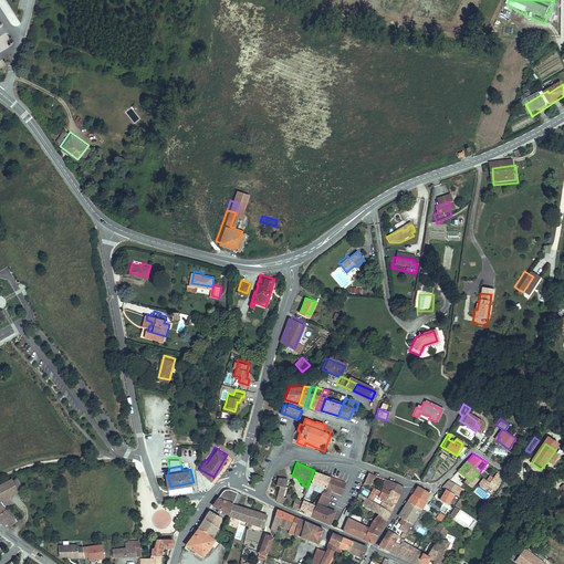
[(314,470),(310,480),(325,486),(326,487),(330,477),(327,476),(314,470)]
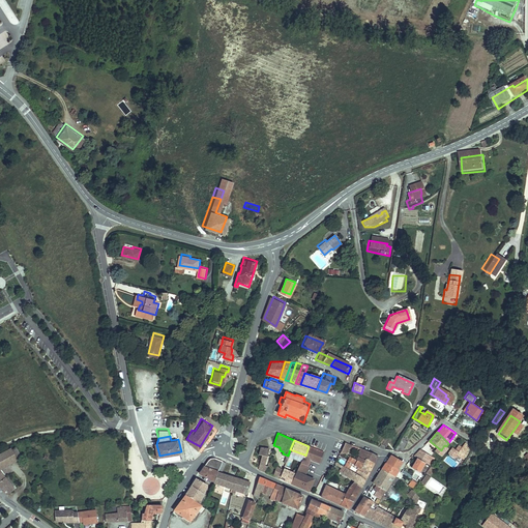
[(360,457),(357,456),(355,455),(353,458),(357,460),(363,464),(367,460),(375,463),(378,457),(346,441),(344,440),(343,443),(346,444),(348,446),(349,447),(359,451),(362,453),(360,457)]
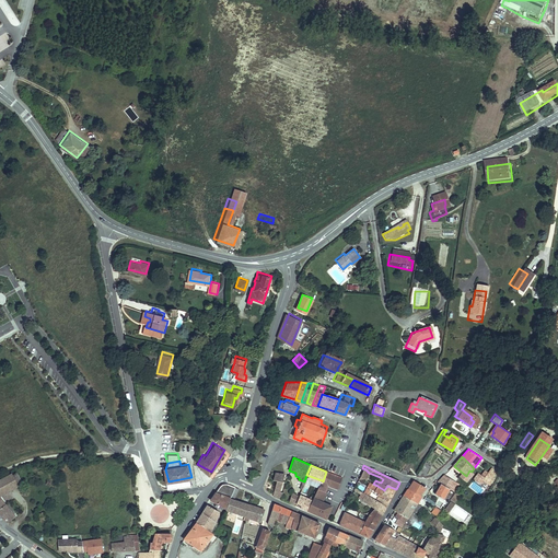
[(488,474),(492,478),(497,472),(491,468),(488,474)]
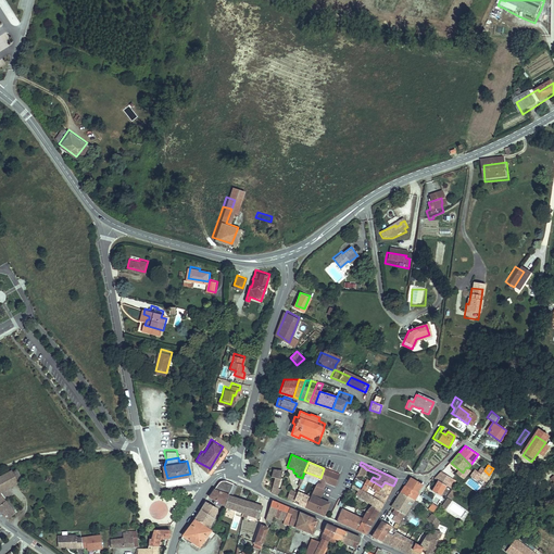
[(20,479),(14,468),(0,475),(0,488),(1,489),(20,479)]
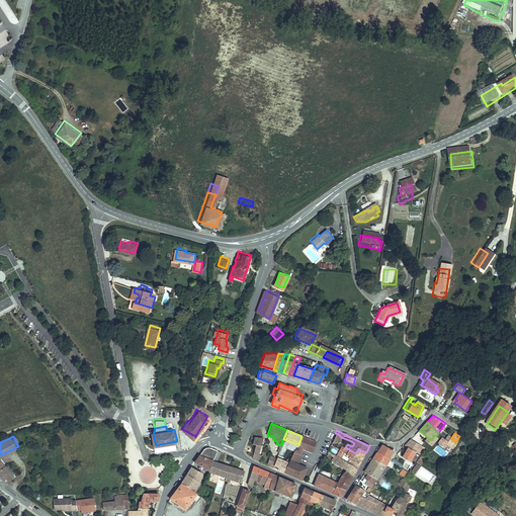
[(313,452),(317,441),(302,436),(298,445),(294,449),(294,450),(299,453),(301,452),(304,447),(313,452)]
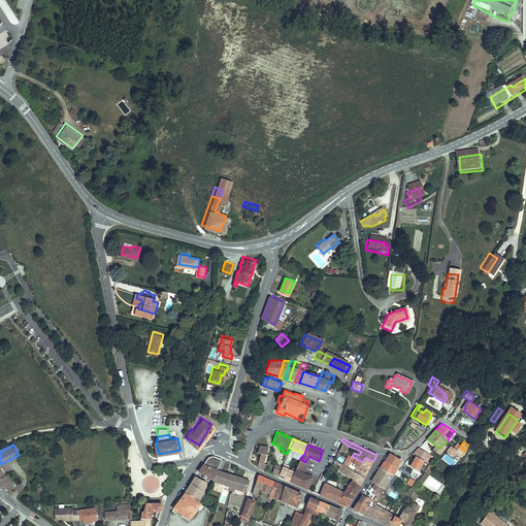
[(264,461),(267,447),(259,446),(257,451),(260,452),(257,464),(260,466),(262,461),(264,461)]
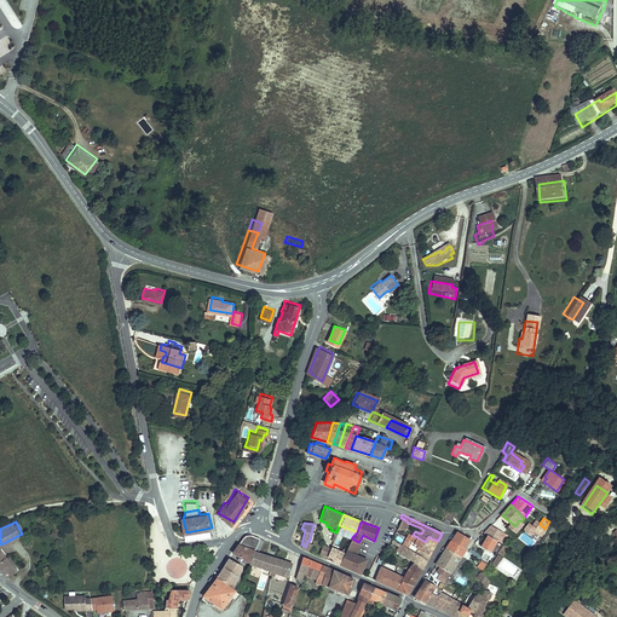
[(534,532),(536,529),(530,524),(525,530),(531,536),(534,532)]
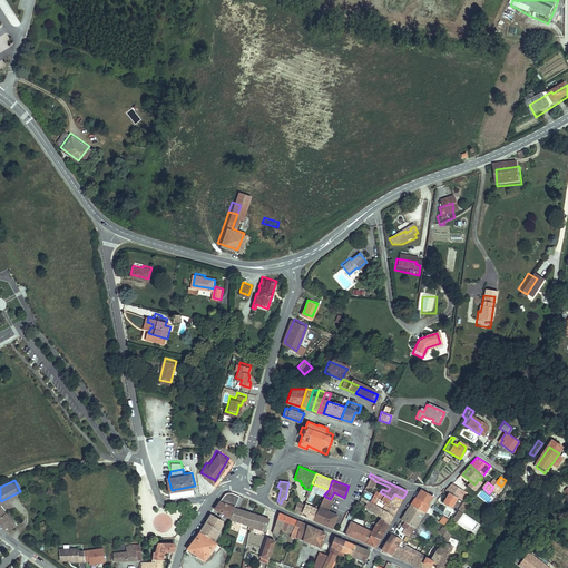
[(453,485),(447,490),(450,492),(456,497),(460,489),(453,485)]
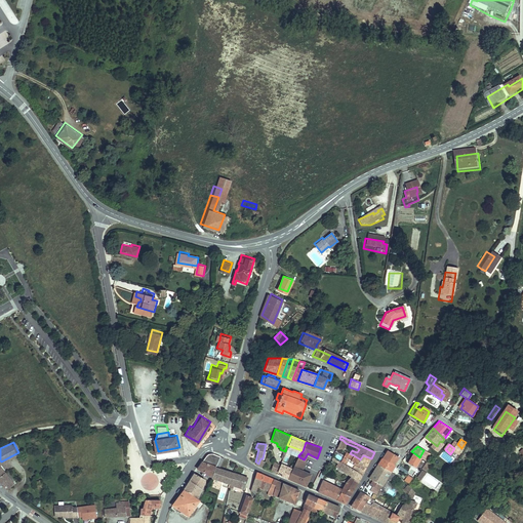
[(217,465),(220,456),(214,453),(215,451),(210,448),(199,467),(213,478),(213,477),(217,466),(217,465)]
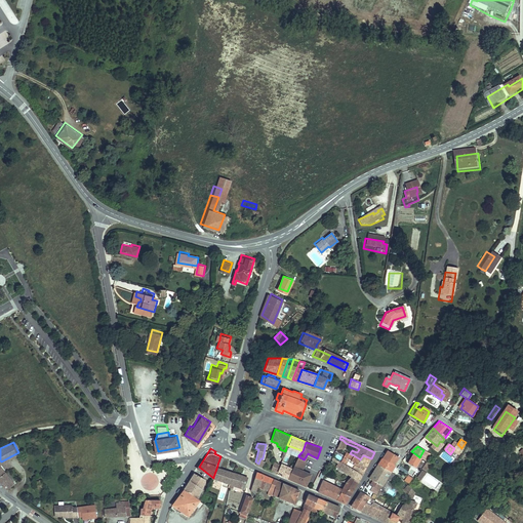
[(424,450),(419,457),(423,459),(428,452),(424,450)]
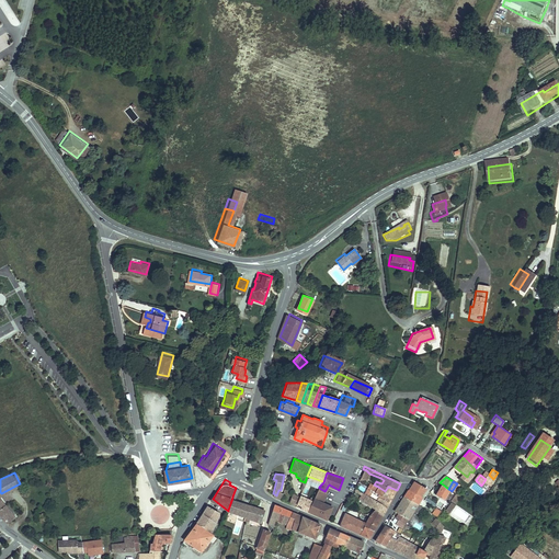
[(422,498),(426,489),(423,487),(419,486),(413,482),(409,490),(422,498)]
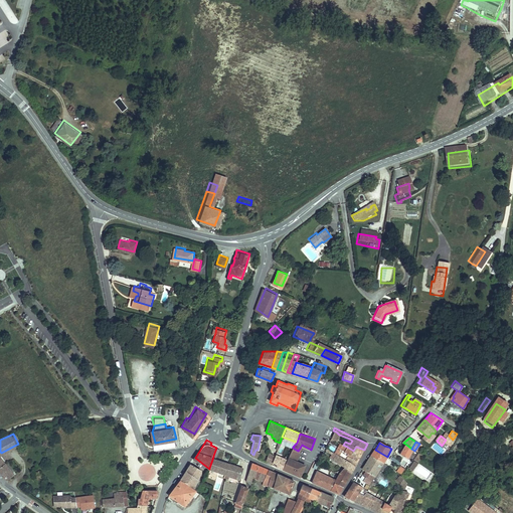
[(408,459),(414,451),(411,449),(406,445),(401,454),(405,456),(404,457),(408,459)]
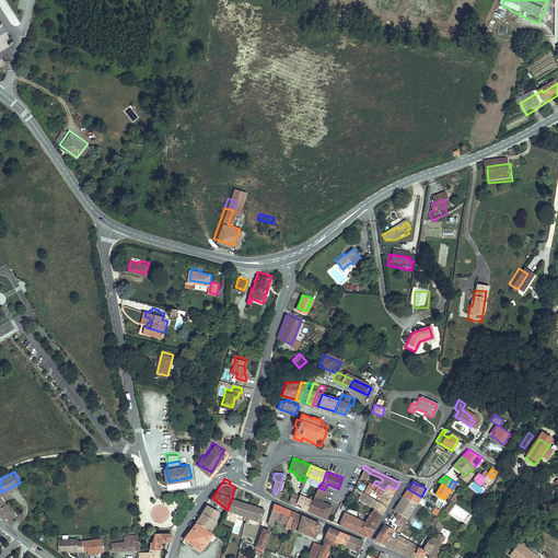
[(288,486),(285,485),(281,497),(287,499),(290,490),(288,489),(288,486)]
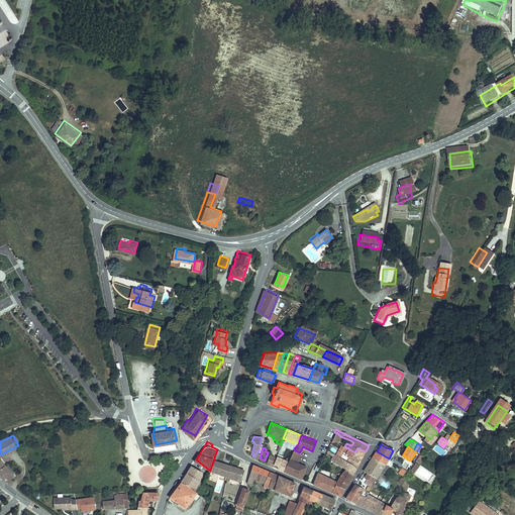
[(348,458),(347,461),(356,468),(366,451),(357,448),(354,452),(348,448),(346,452),(355,458),(353,461),(348,458)]
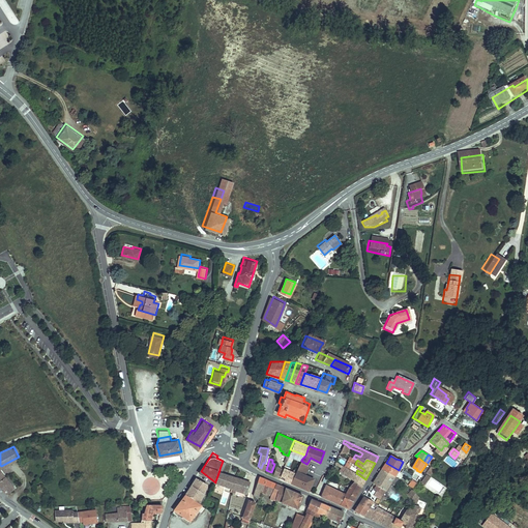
[(297,469),(292,481),(303,487),(305,488),(306,486),(305,485),(308,481),(309,482),(312,477),(301,471),(302,468),(305,470),(308,465),(306,464),(301,461),(297,469)]
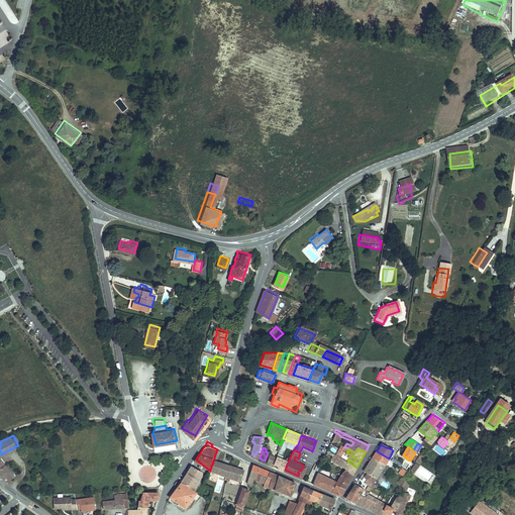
[(512,450),(504,458),(509,462),(514,456),(514,452),(512,450)]
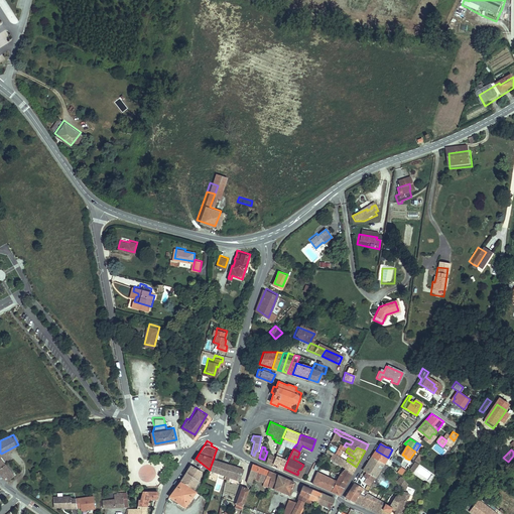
[(388,458),(376,451),(372,456),(385,465),(389,459),(388,458)]
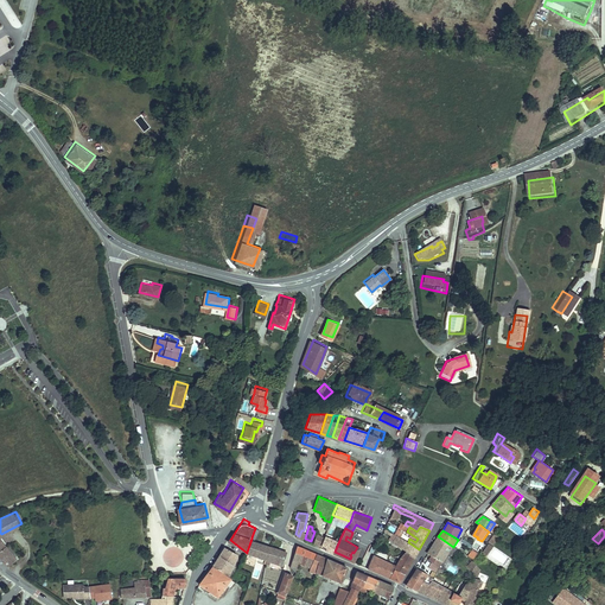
[(322,543),(325,535),(317,532),(314,540),(322,543)]
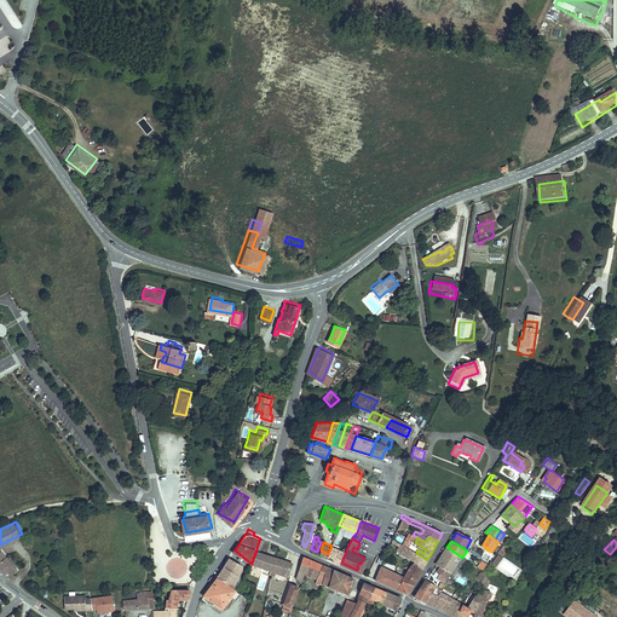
[(1,545),(0,543),(0,560),(10,572),(18,568),(1,545)]
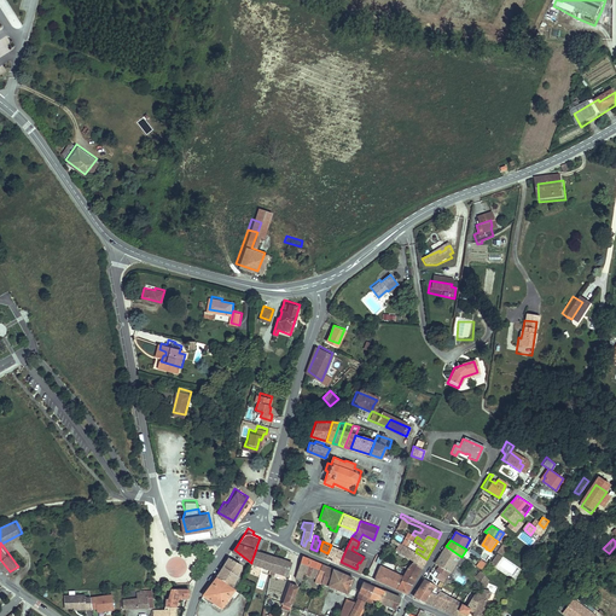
[(333,545),(329,557),(341,562),(347,547),(342,546),(341,548),(333,545)]
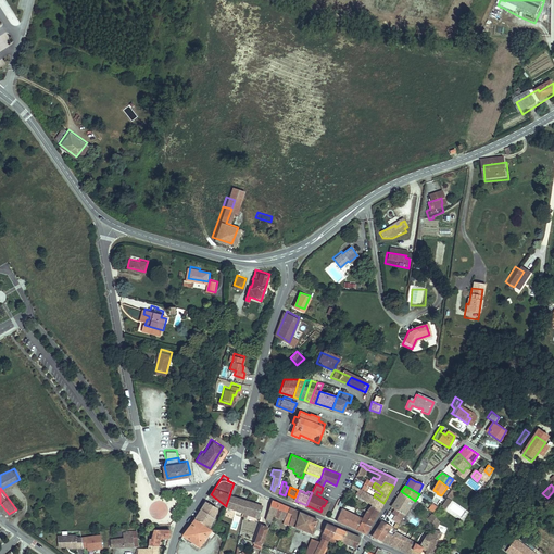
[(374,496),(364,490),(360,496),(369,503),(372,504),(379,510),(383,503),(374,496)]
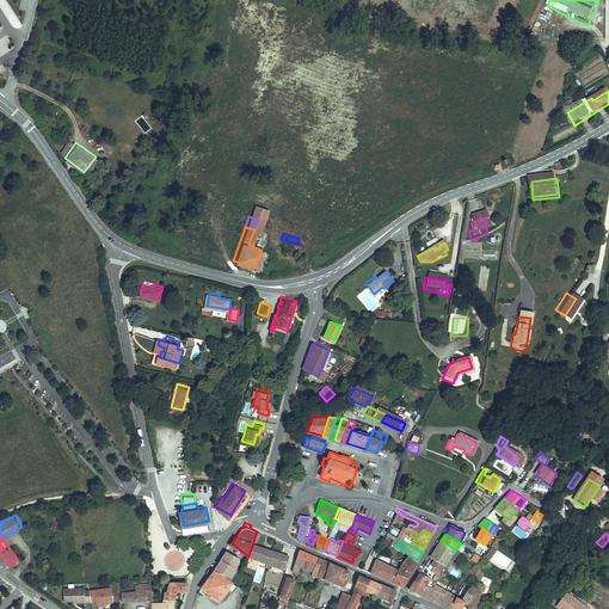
[(456,551),(441,540),(436,548),(453,558),(456,551)]
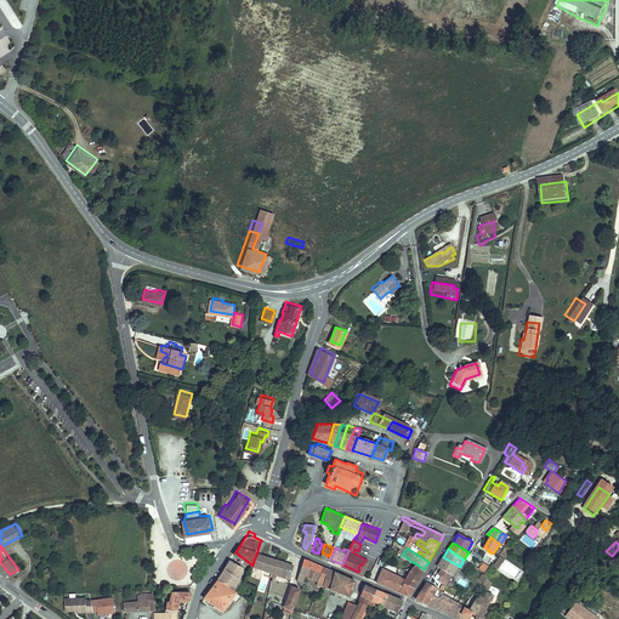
[(257,551),(253,564),(274,572),(278,558),(257,551)]
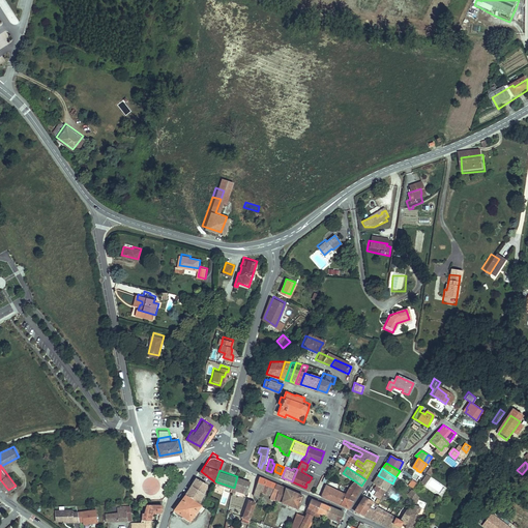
[(260,475),(255,494),(259,494),(261,489),(266,491),(265,493),(269,495),(268,499),(273,502),(274,498),(276,490),(273,489),(276,481),(272,480),(266,477),(260,475)]
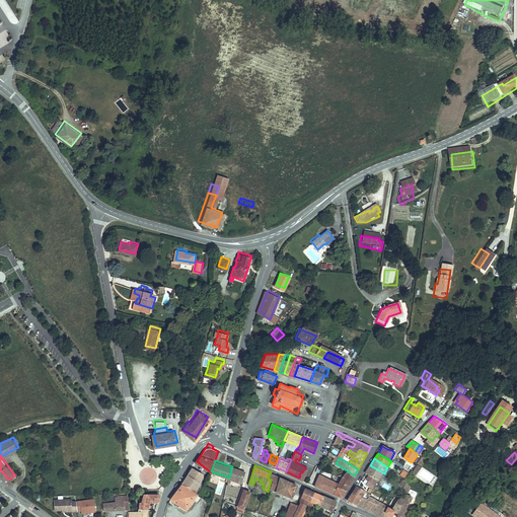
[(384,473),(370,465),(366,470),(365,472),(371,476),(379,481),(384,473)]
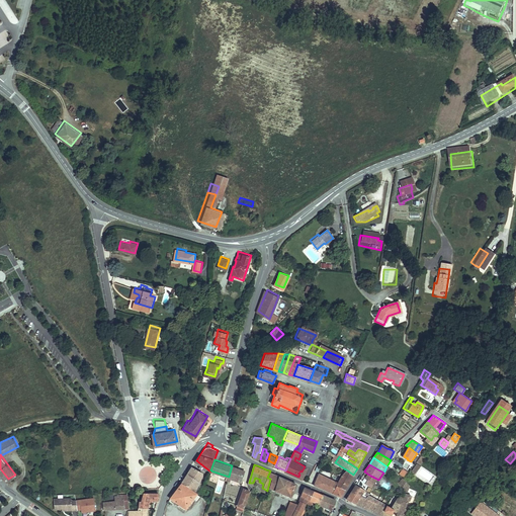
[(193,465),(182,482),(195,492),(204,475),(204,471),(193,465)]
